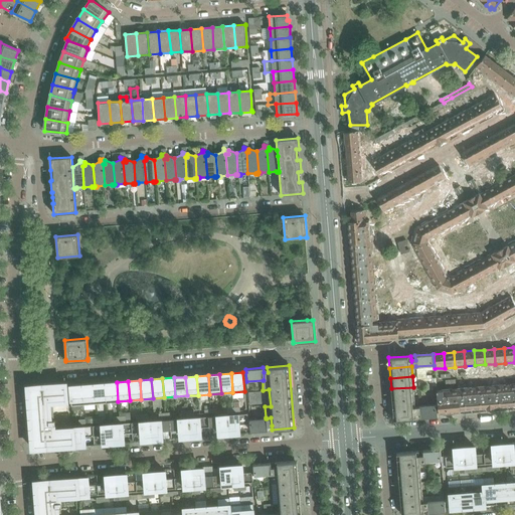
[(118,401),(117,382),(106,383),(107,402),(118,401)]
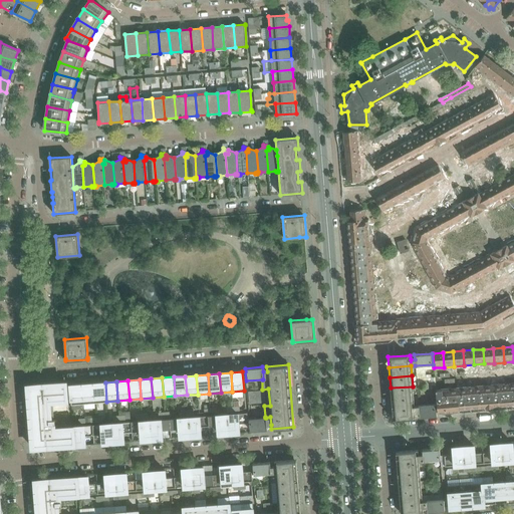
[(53,419),(52,402),(68,401),(67,386),(66,382),(27,386),(32,448),(75,445),(73,427),(70,427),(55,428),(55,424),(55,419),(53,419)]
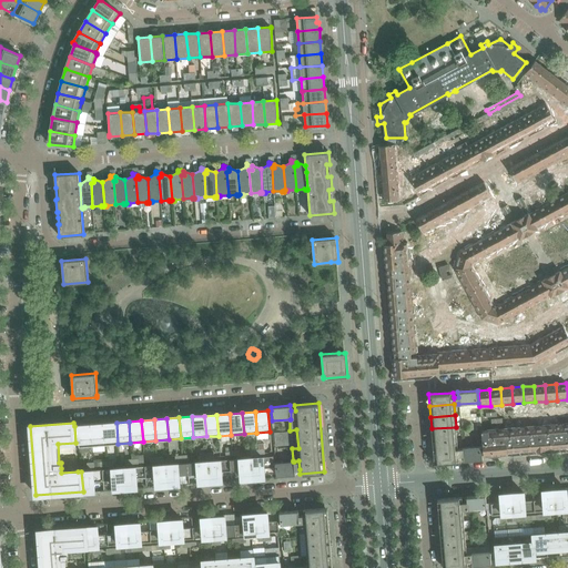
[(118,444),(117,423),(103,424),(105,445),(118,444)]
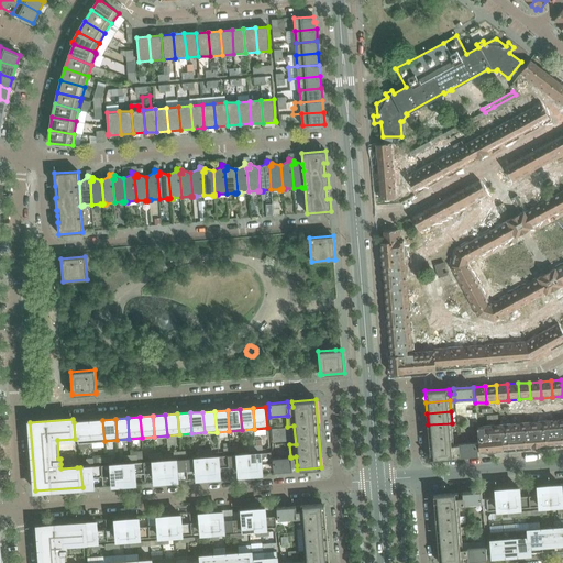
[(105,441),(102,420),(90,421),(91,442),(105,441)]
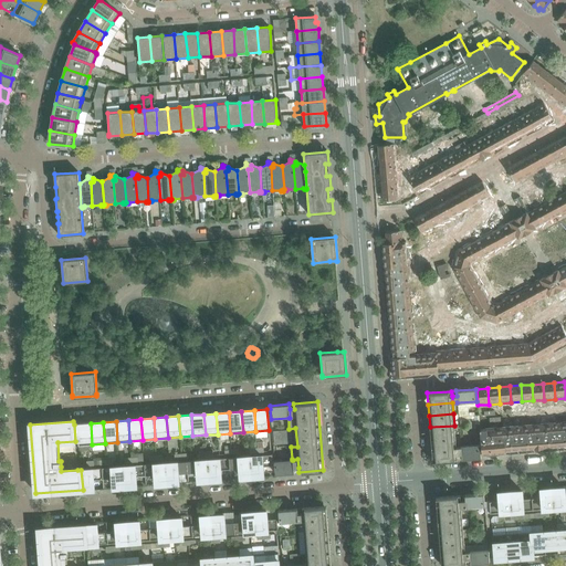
[(92,450),(91,423),(77,425),(79,451),(92,450)]
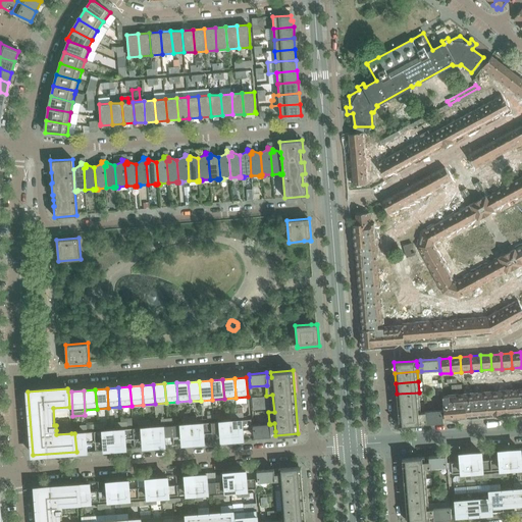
[(515,412),(514,390),(500,392),(501,403),(493,404),(494,413),(515,412)]
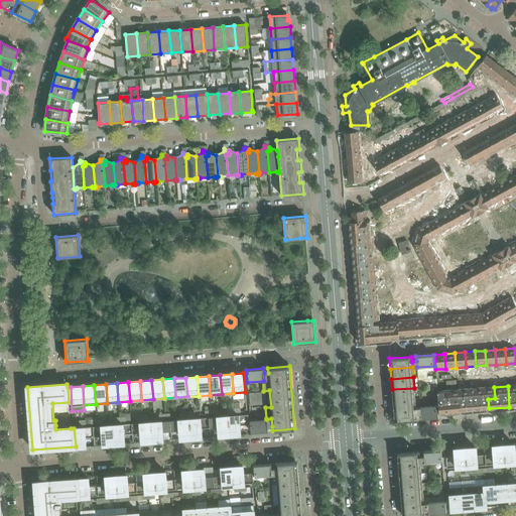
[(488,399),(495,398),(494,387),(473,389),(475,410),(489,408),(488,399)]
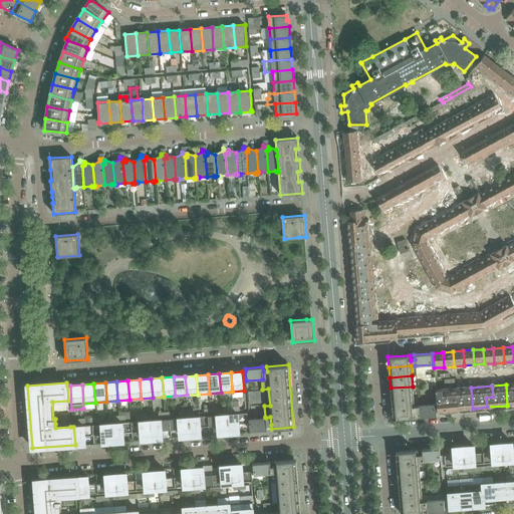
[(414,397),(413,387),(391,388),(392,398),(414,397)]
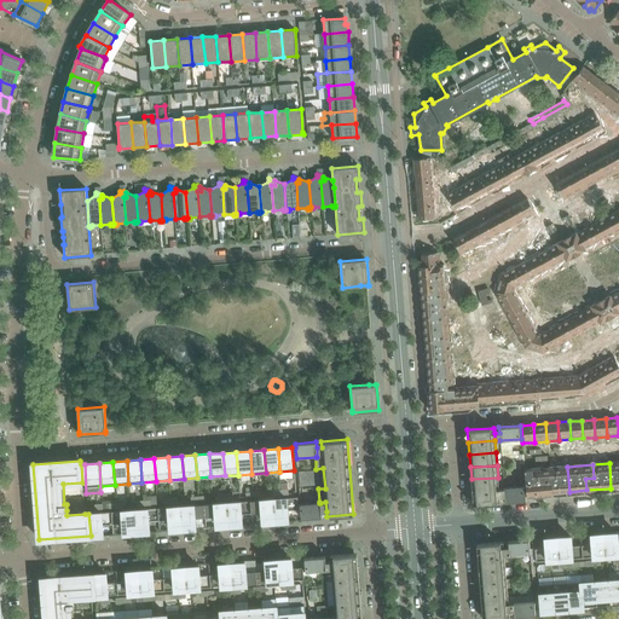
[(570,492),(567,467),(542,468),(543,481),(551,480),(553,493),(570,492)]
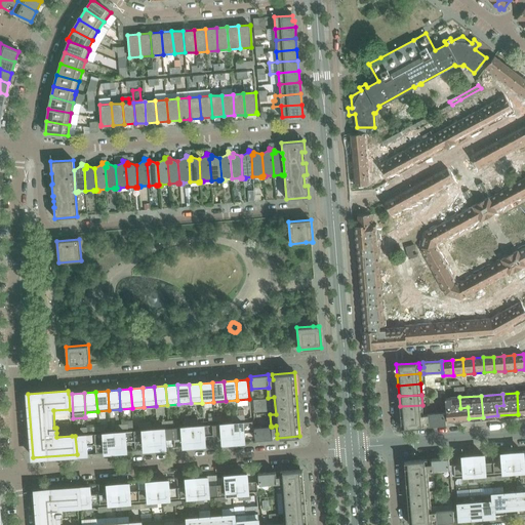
[(469,418),(468,407),(460,408),(459,397),(445,399),(447,421),(469,419),(469,418)]
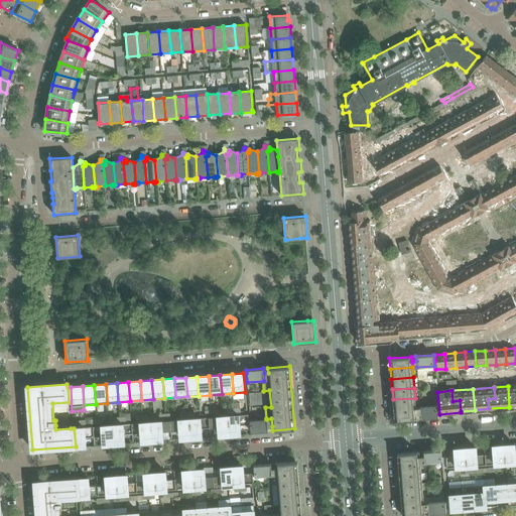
[(266,404),(265,392),(249,394),(250,405),(266,404)]
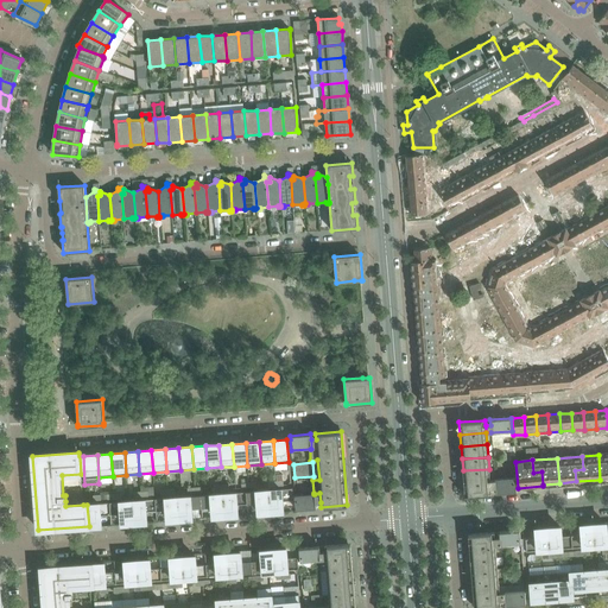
[(491,481),(489,469),(463,470),(464,483),(491,481)]
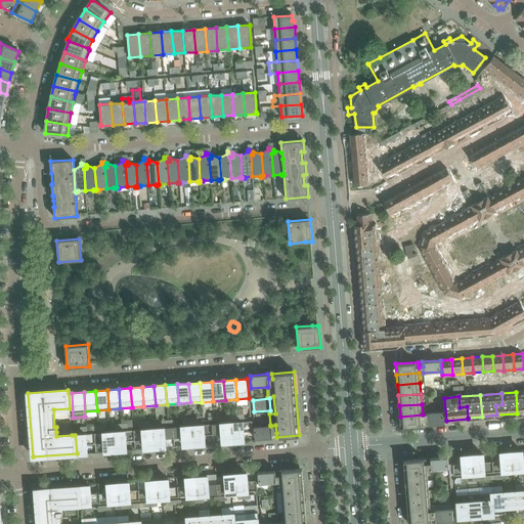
[(445,424),(444,412),(427,413),(428,425),(445,424)]
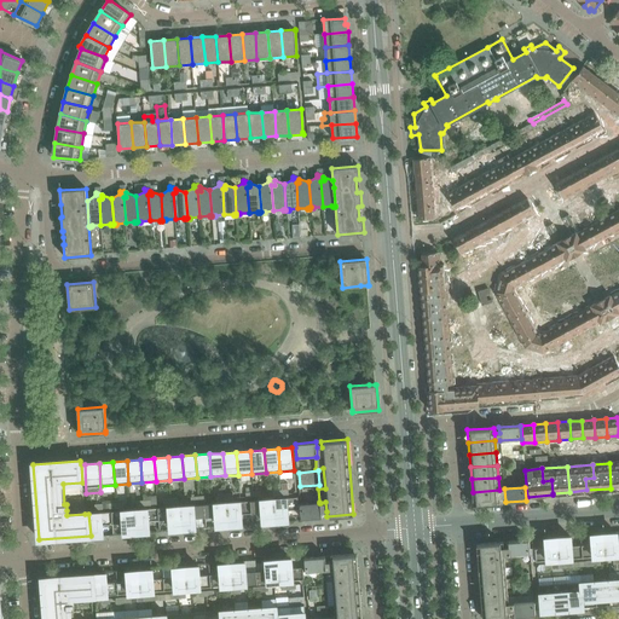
[(501,503),(499,490),(473,492),(473,504),(501,503)]
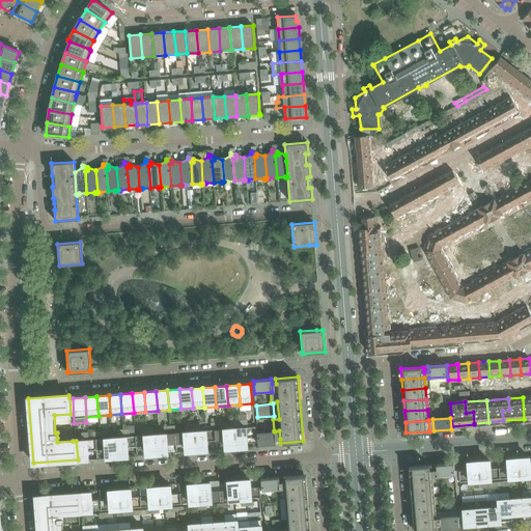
[(135,432),(134,425),(122,425),(123,429),(123,434),(135,432)]
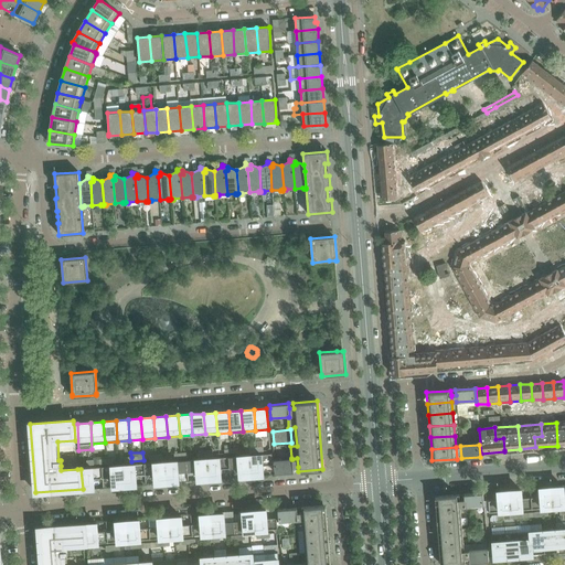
[(273,461),(272,454),(251,455),(252,476),(263,475),(262,466),(273,466),(273,461)]
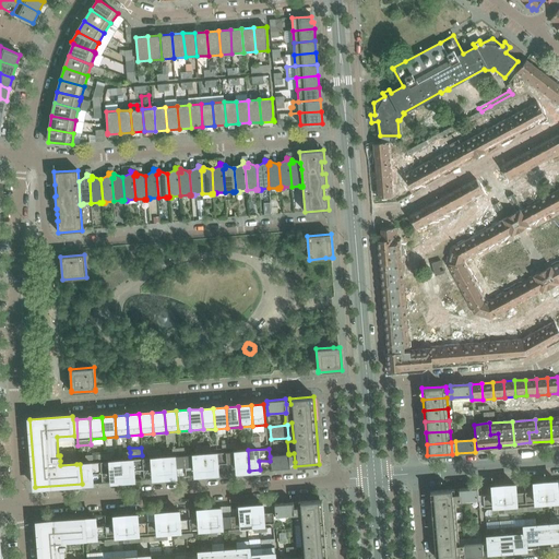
[(249,471),(248,450),(227,452),(228,463),(237,463),(238,471),(249,471)]
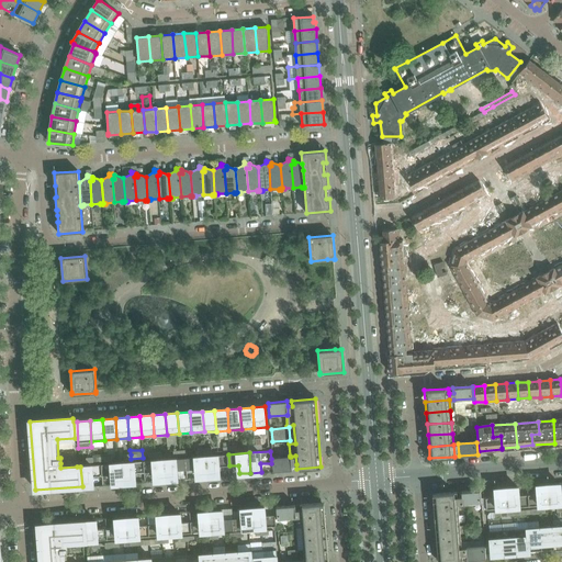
[(229,465),(228,454),(208,456),(209,476),(220,475),(218,467),(229,465)]
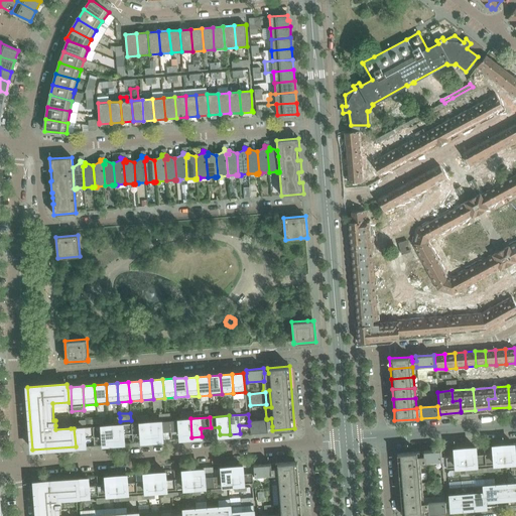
[(191,437),(190,418),(170,420),(171,431),(180,430),(180,438),(191,437)]
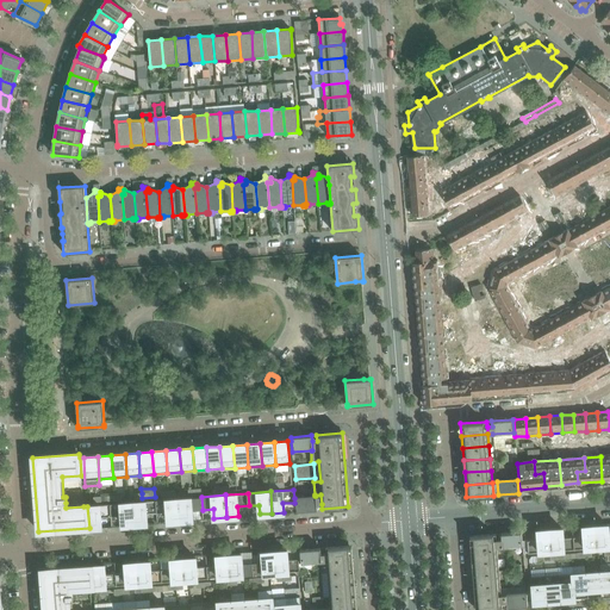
[(316,496),(315,496),(296,497),(296,498),(297,511),(317,509),(316,496)]
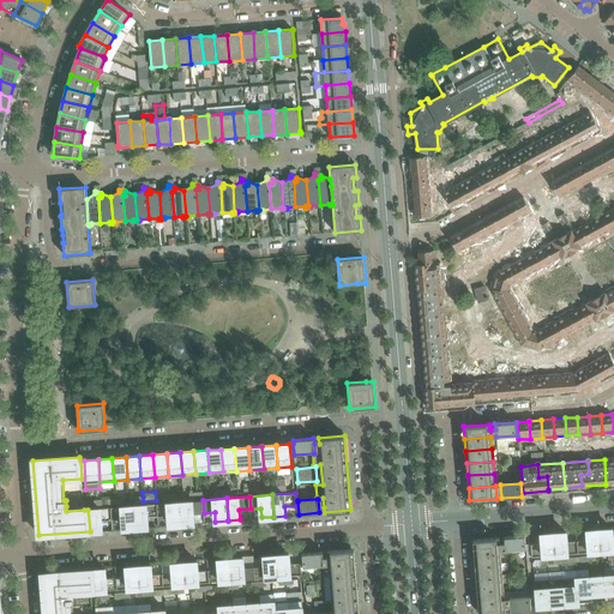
[(204,513),(203,500),(180,501),(182,524),(193,523),(193,513),(204,513)]
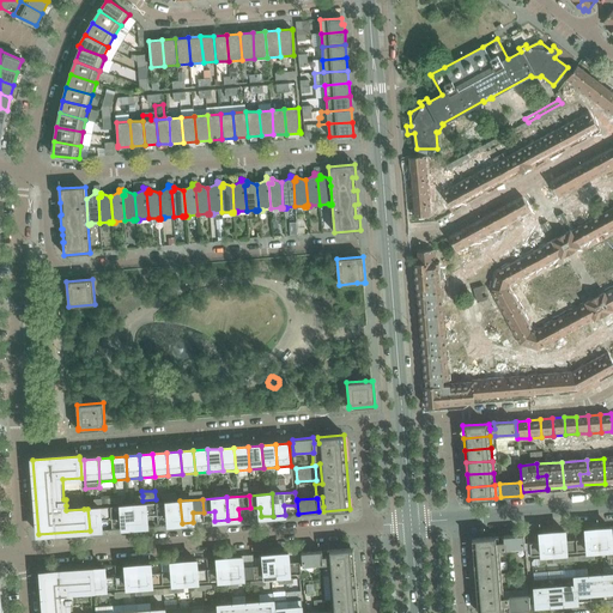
[(182,523),(180,501),(157,503),(158,516),(168,515),(169,525),(182,523)]
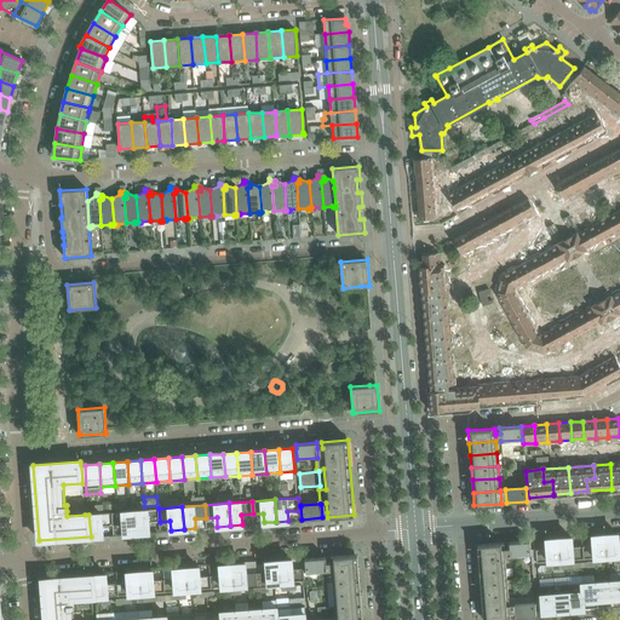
[(160,522),(159,509),(136,511),(138,533),(149,532),(148,522),(160,522)]
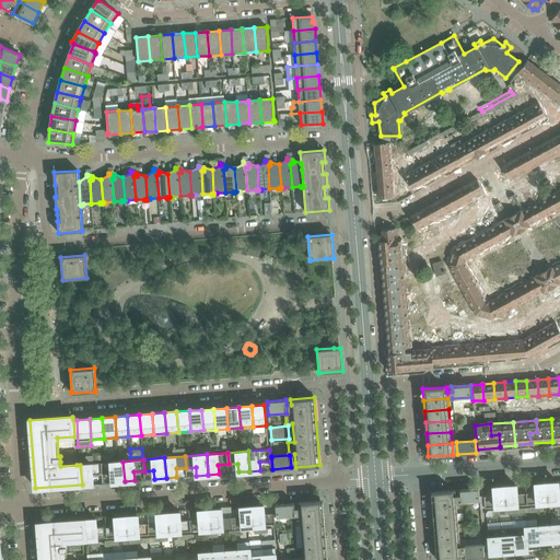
[(125,481),(123,462),(102,463),(103,475),(112,474),(113,482),(125,481)]
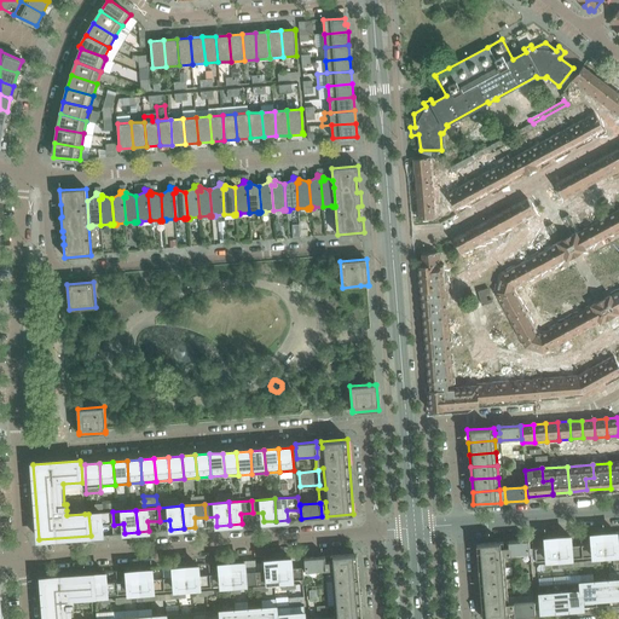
[(114,525),(113,512),(88,514),(91,536),(103,534),(102,525),(114,525)]
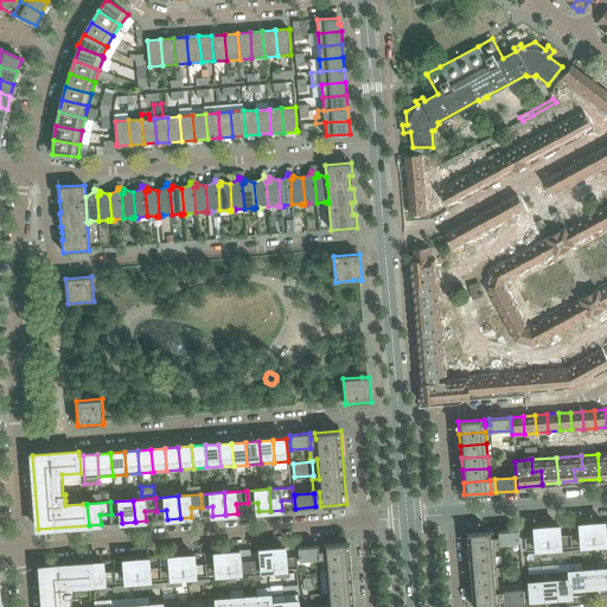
[(606,544),(606,531),(605,532),(605,523),(593,524),(594,545),(606,544)]
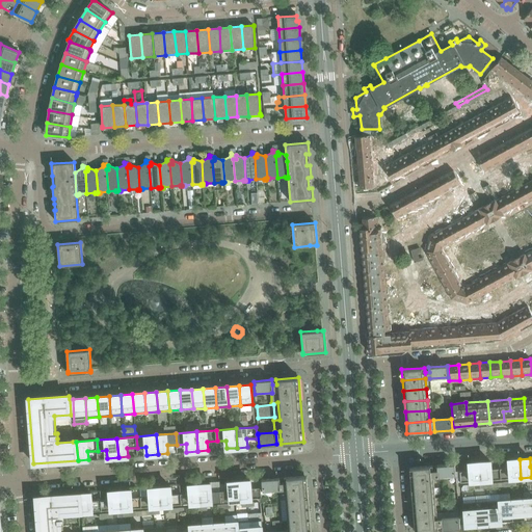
[(521,478),(520,459),(508,459),(509,468),(500,469),(501,479),(521,478)]
